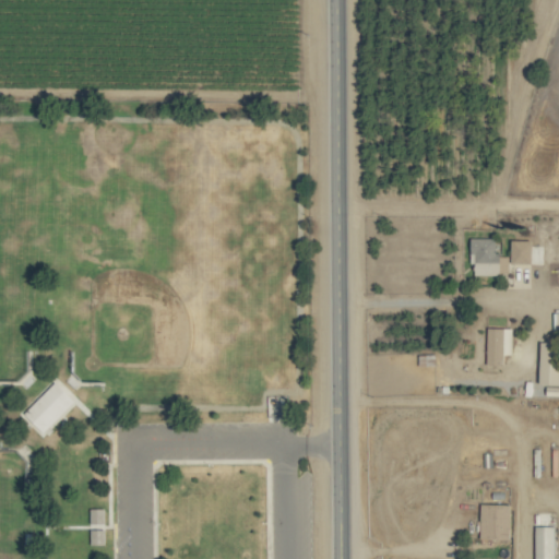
[(496,238),(471,238),(471,264),(475,264),(475,275),(509,274),(509,256),(496,256),(496,238)]
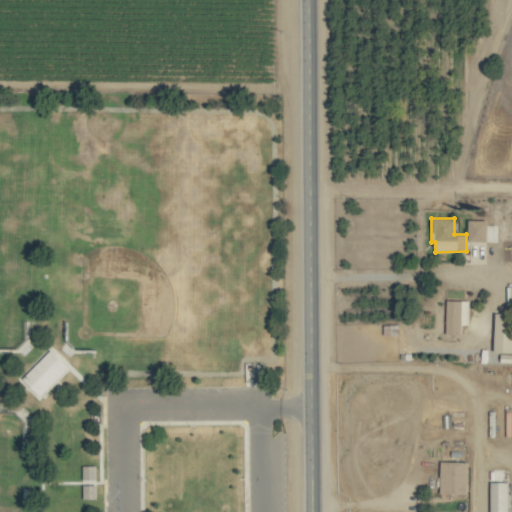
[(487,241),(487,220),(469,220),(469,241),(487,241)]
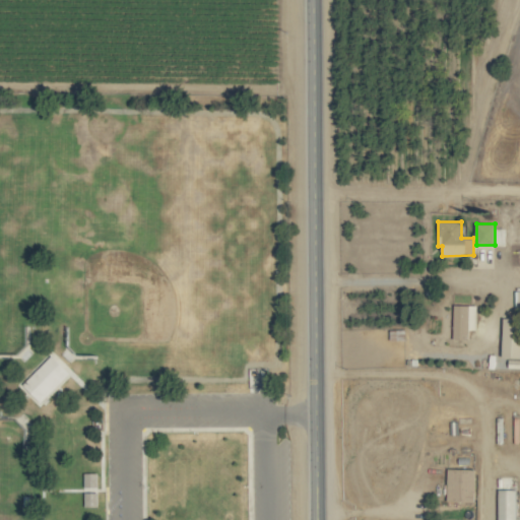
[(454,306),(453,339),(468,339),(468,306),(454,306)]
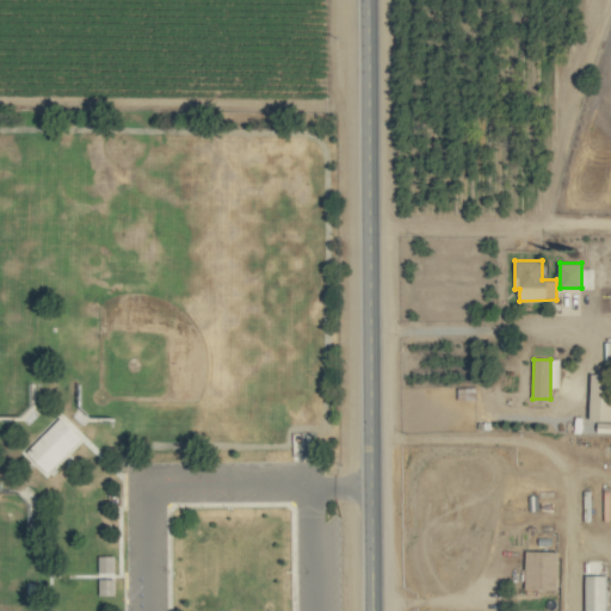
[(610,420),(610,374),(591,374),(588,420),(610,420)]
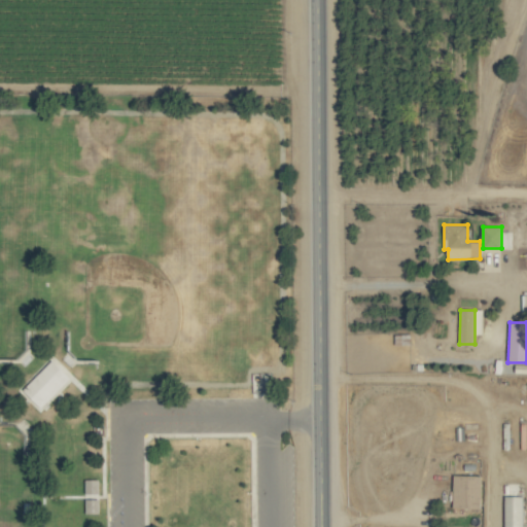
[(21,391),(39,410),(70,378),(51,359),(21,391)]
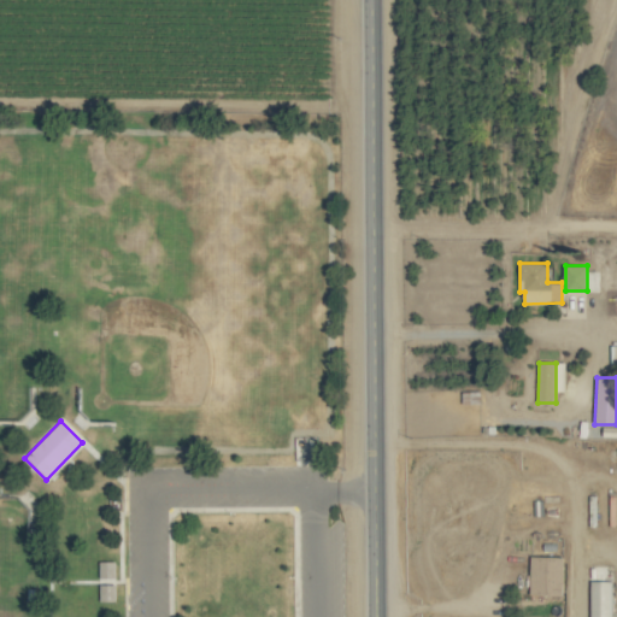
[(563,595),(564,557),(530,557),(529,594),(563,595)]
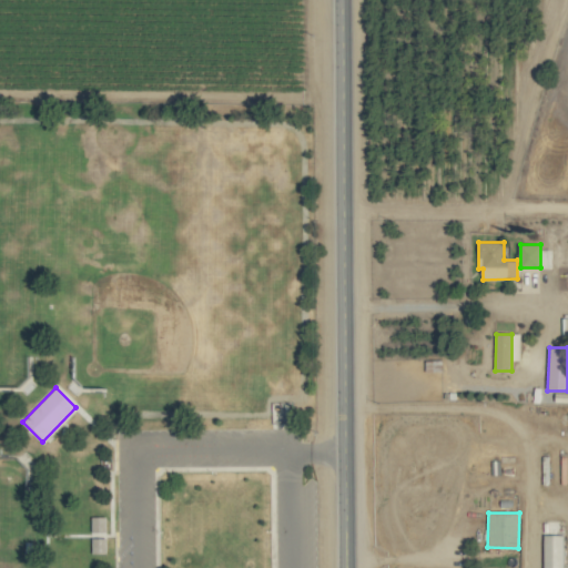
[(107,517),(92,517),(91,533),(105,534),(107,517)]
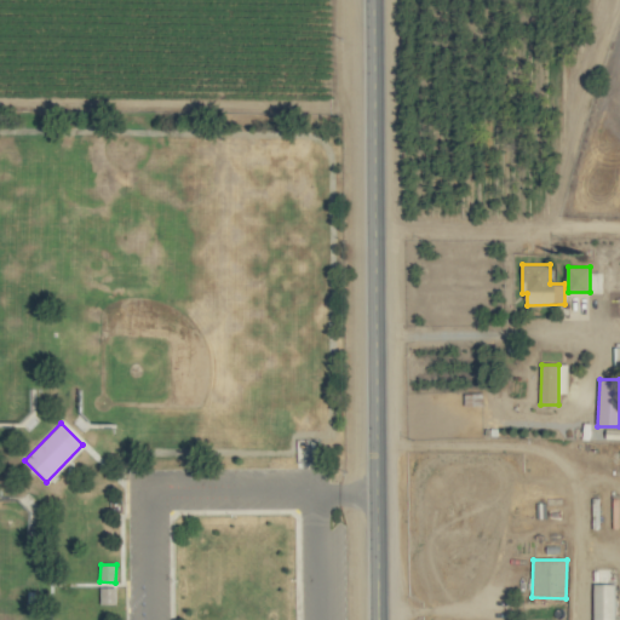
[(591,619),(614,619),(615,584),(592,584),(591,619)]
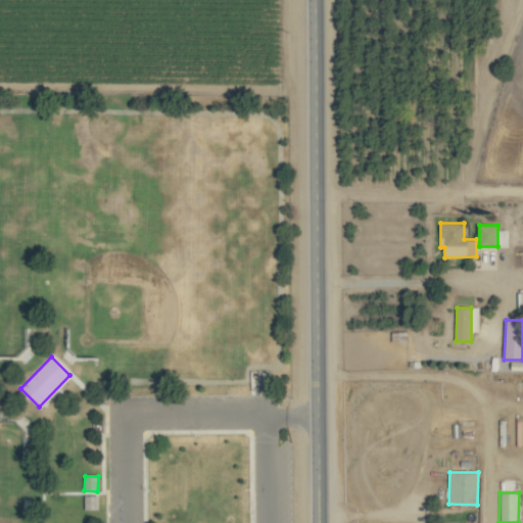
All buildings are outlined.
